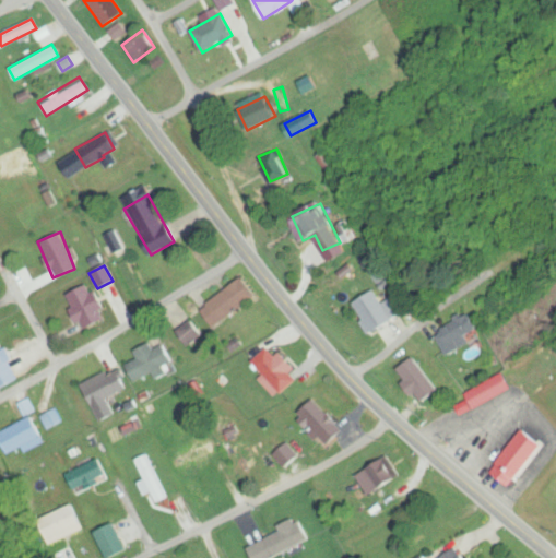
[(103,308),(89,282),(64,295),(83,330),(104,318),(99,310),(103,308)]
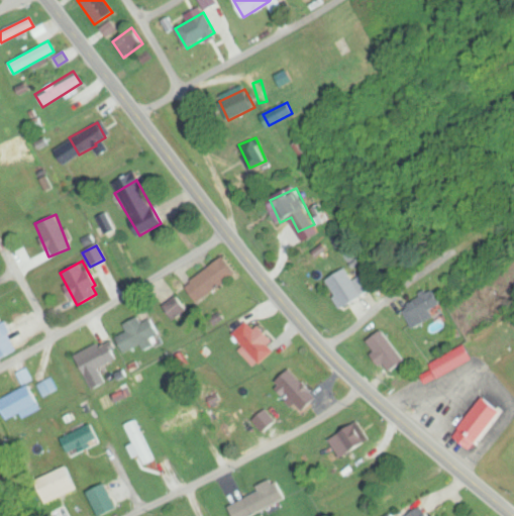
[(360,278),(353,281),(345,267),(323,281),(340,309),(369,292),(360,278)]
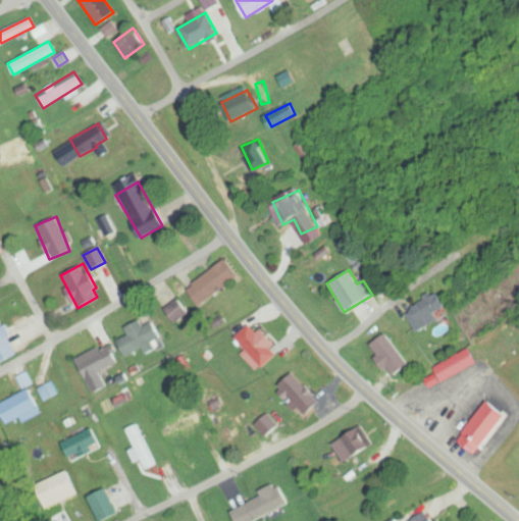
[(432,312),(443,309),(438,295),(407,304),(414,329),(435,322),(432,312)]
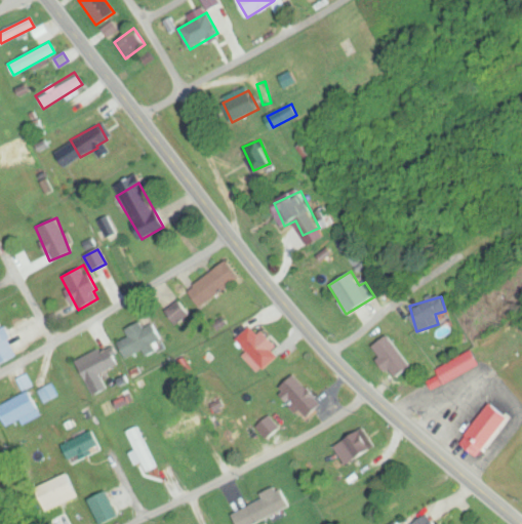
[(163,310),(173,326),(185,318),(175,303),(163,310)]
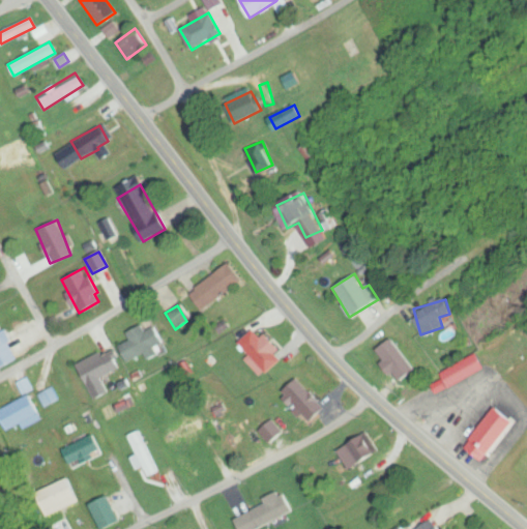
[(124,332),(128,341),(118,345),(125,361),(145,353),(148,358),(165,351),(151,321),(124,332)]
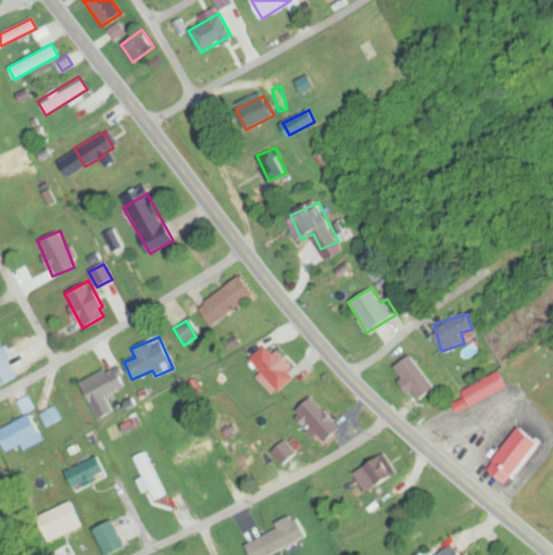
[(0,385),(15,377),(0,345),(0,385)]
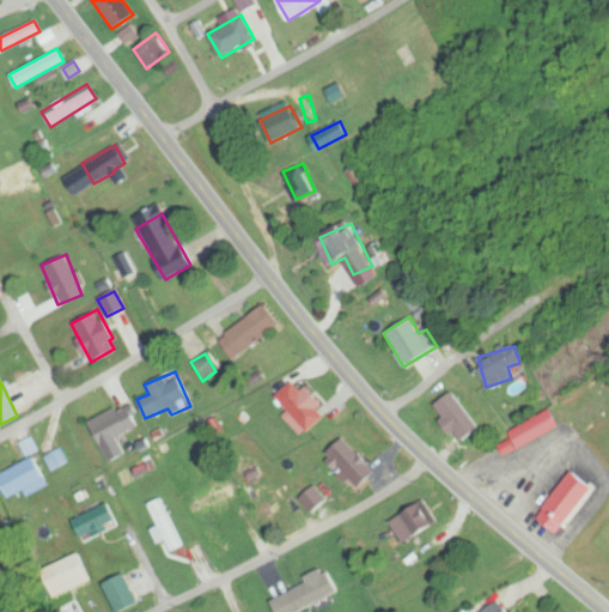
[(274,397),(306,432),(323,417),(291,381),(274,397)]
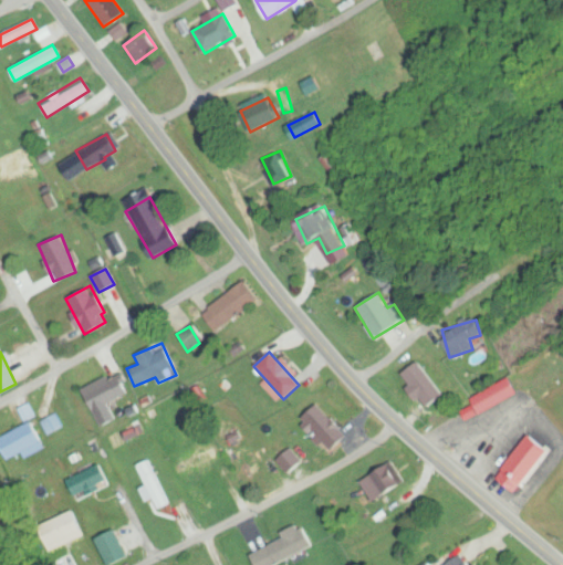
[(100,426),(116,419),(108,401),(126,394),(118,376),(111,379),(108,376),(82,387),(100,426)]
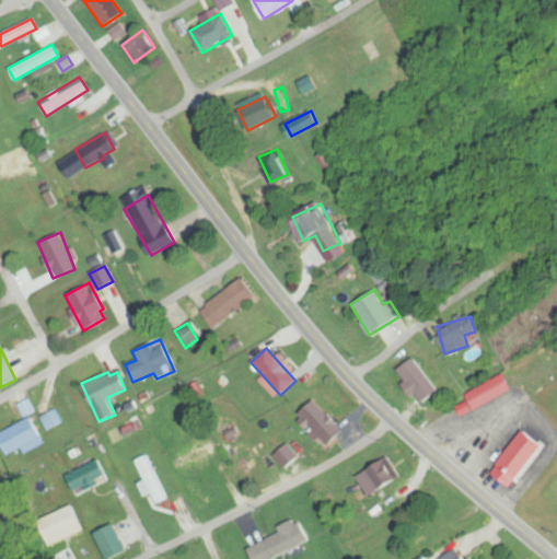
[(293,418),(324,449),(343,430),(312,399),(293,418)]
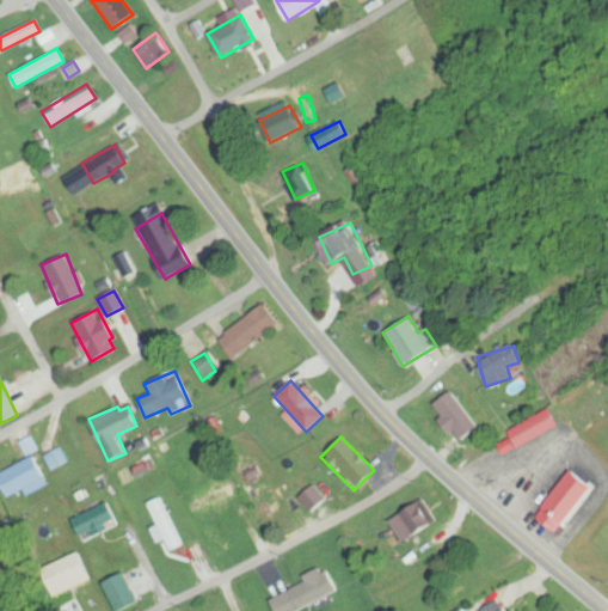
[(24,495),(47,484),(34,456),(0,471),(0,483),(6,496),(22,489),(24,495)]
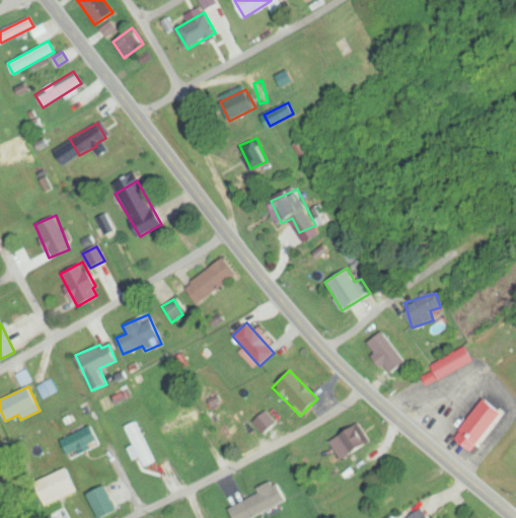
[(453,433),(469,450),(505,415),(488,398),(453,433)]
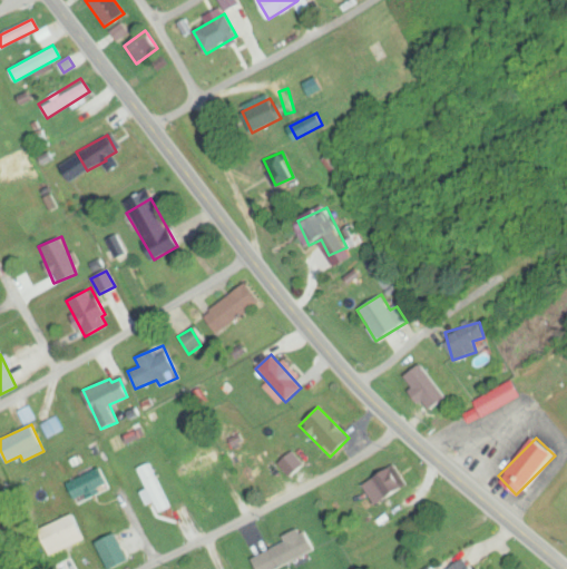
[(135,469),(155,513),(169,507),(148,463),(135,469)]
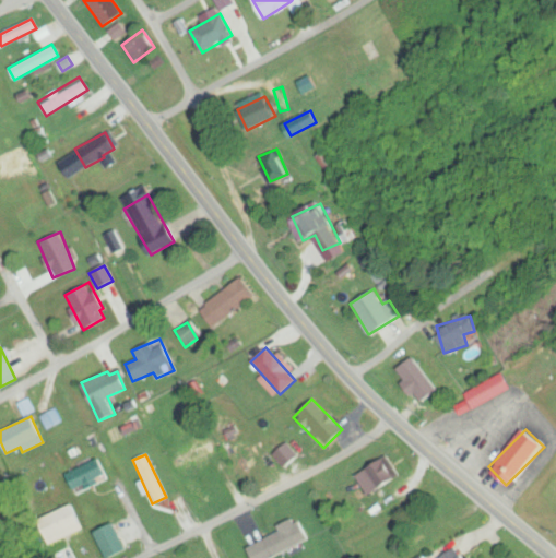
[(365,495),(398,478),(387,458),(354,474),(365,495)]
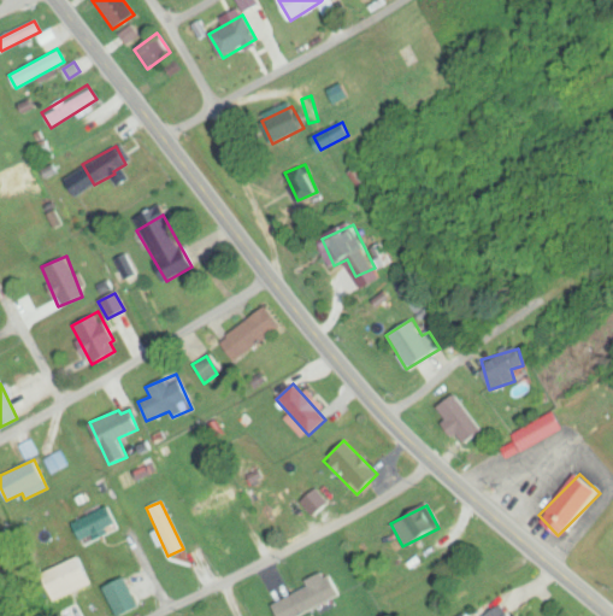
[(74,520),(81,540),(117,528),(110,506),(74,520)]
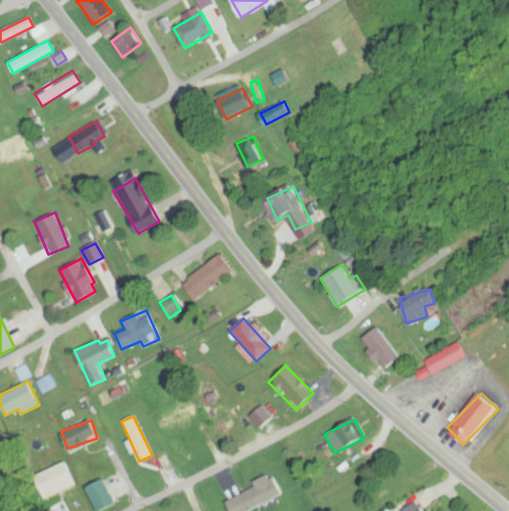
[(295,510),(287,493),(282,496),(273,477),(224,499),(229,510),(248,510),(270,501),(274,510),(295,510)]
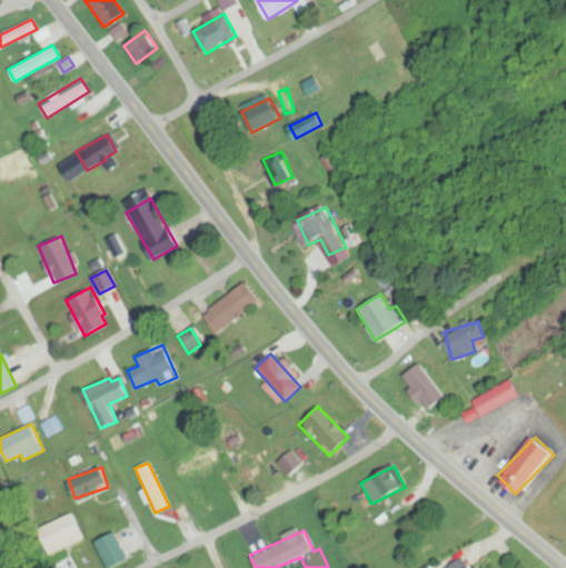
[(99,546),(106,567),(127,561),(120,540),(107,544),(99,546)]
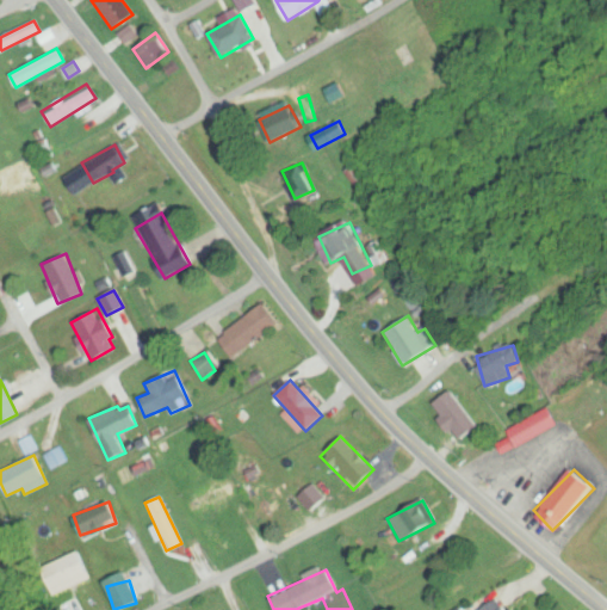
[(513,609),(511,603),(495,609),(494,609),(488,596),(458,609),(513,609)]
